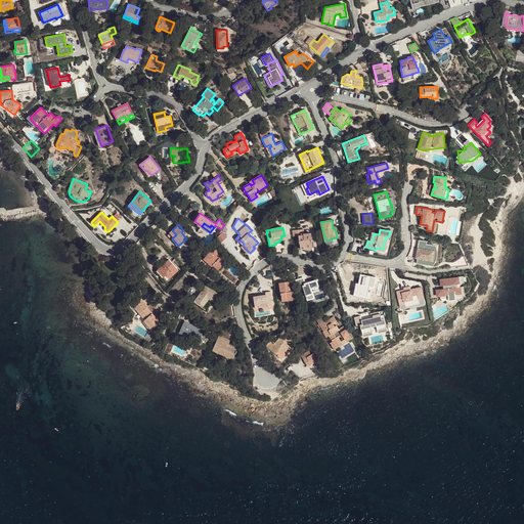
[(176,234),(172,230),(168,234),(172,238),(176,234)]
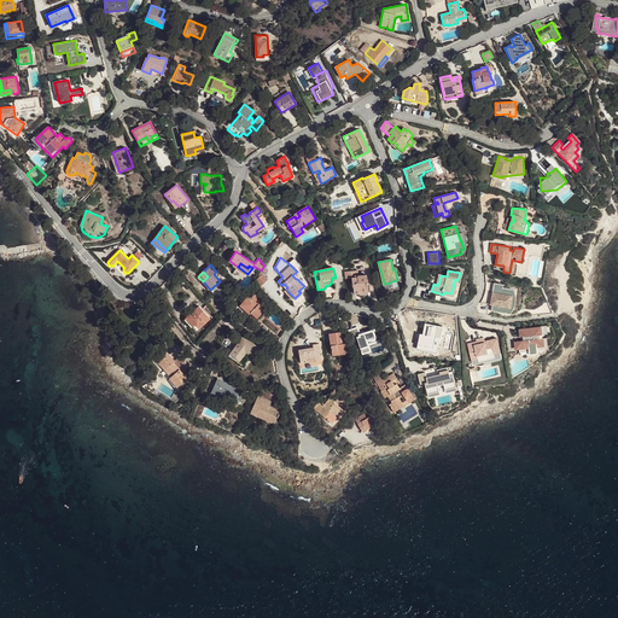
[(261,286),(269,279),(263,272),(255,280),(261,286)]
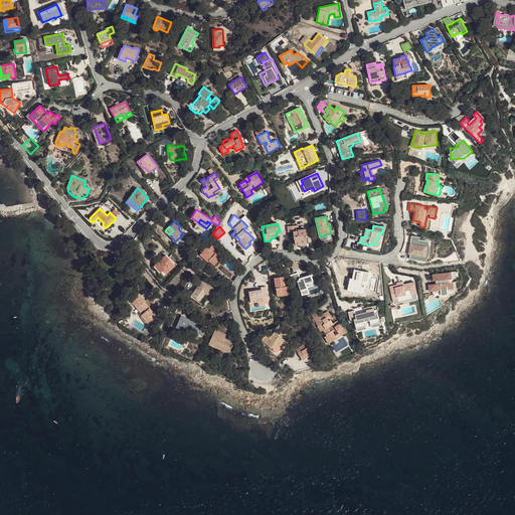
[(306,229),(298,229),(298,231),(293,231),(294,244),(299,244),(299,242),(307,241),(306,229)]
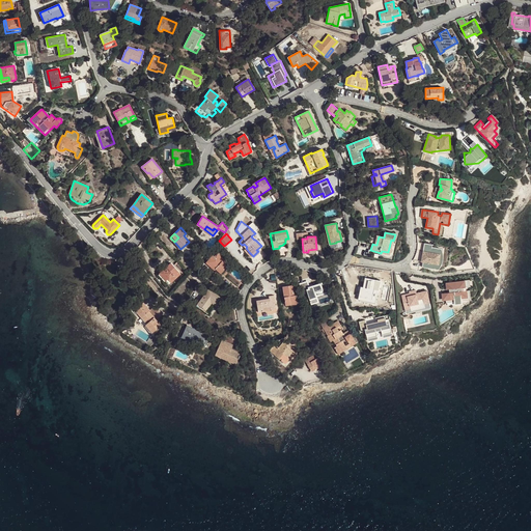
[(382,251),(381,253),(389,255),(393,241),(391,240),(388,252),(382,251)]
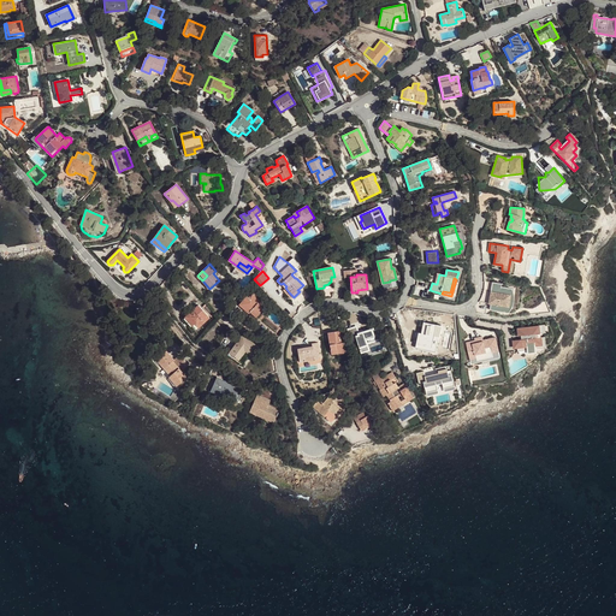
[(249,298),(247,296),(240,306),(249,313),(250,312),(256,318),(264,308),(260,306),(258,303),(260,301),(256,298),(259,296),(254,292),(253,295),(252,295),(249,298)]
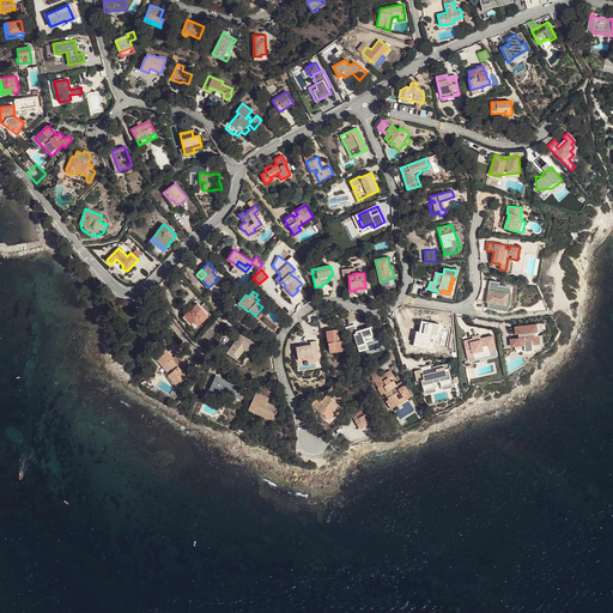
[(287,291),(285,293),(295,303),(302,295),(301,292),(295,298),(292,296),(287,291)]
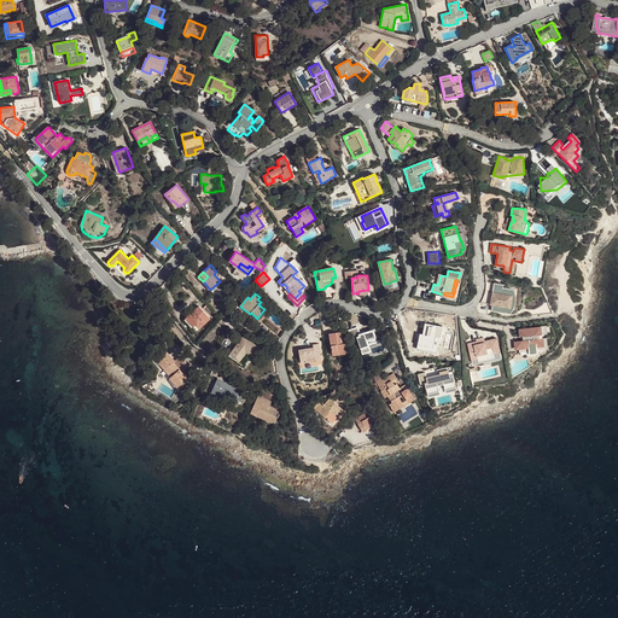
[(216,313),(208,304),(203,308),(213,318),(216,313)]
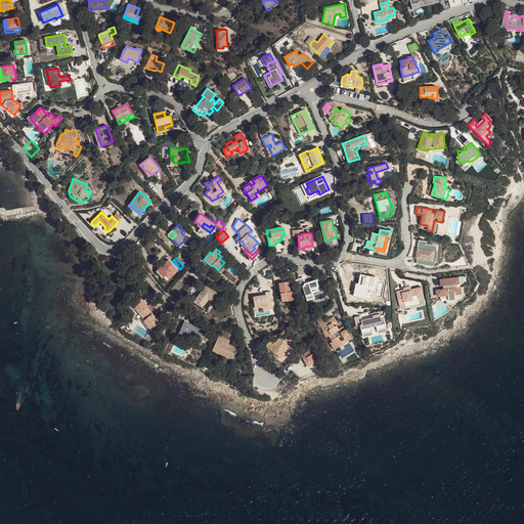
[(179,270),(169,259),(157,270),(164,277),(166,275),(169,279),(179,270)]
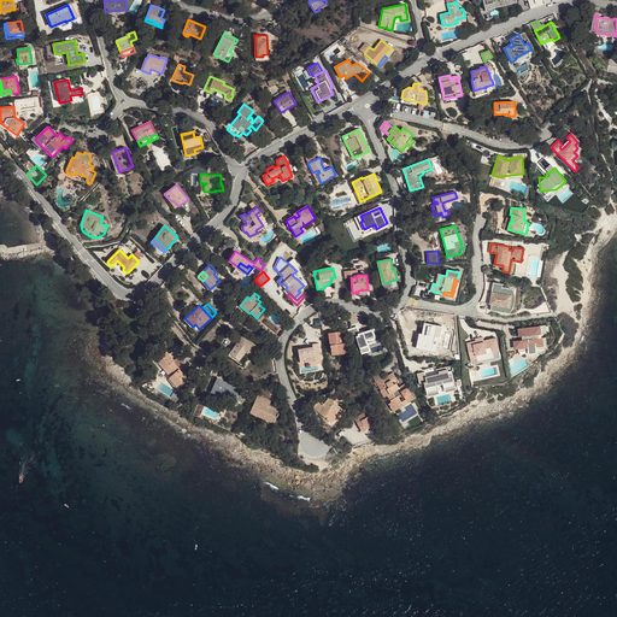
[(441,325),(424,323),(422,334),(419,333),(417,345),(419,345),(418,350),(434,353),(435,348),(436,350),(441,325)]
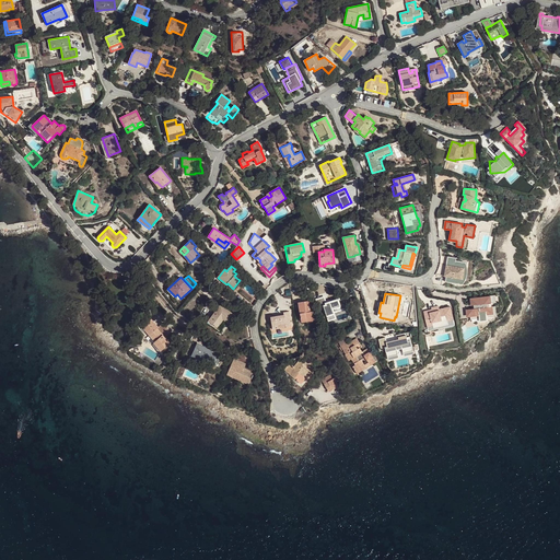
[(496,295),(469,299),(470,306),(473,305),(473,310),(467,310),(468,316),(471,316),(471,319),(479,318),(489,317),(497,316),(496,306),(489,306),(489,303),(497,302),(496,295)]
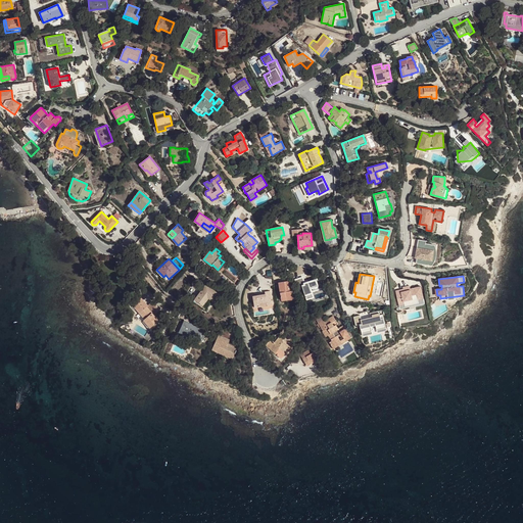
[(288,281),(278,282),(281,300),(286,299),(285,298),(293,296),(292,290),(289,291),(289,288),(288,281)]
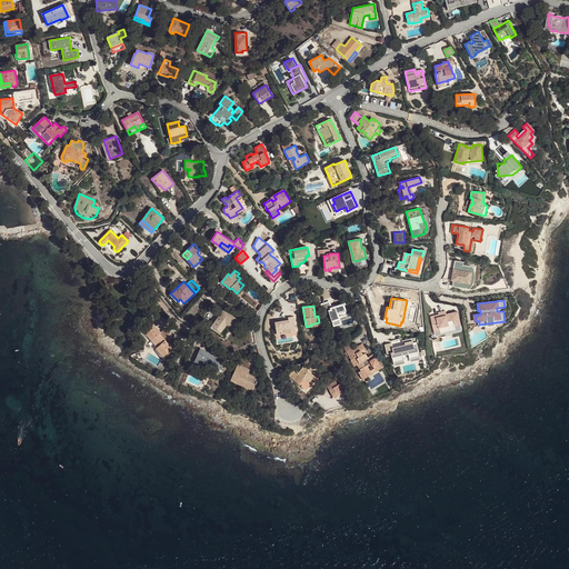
[(223,309),(211,327),(225,336),(230,328),(233,329),(240,320),(223,309)]
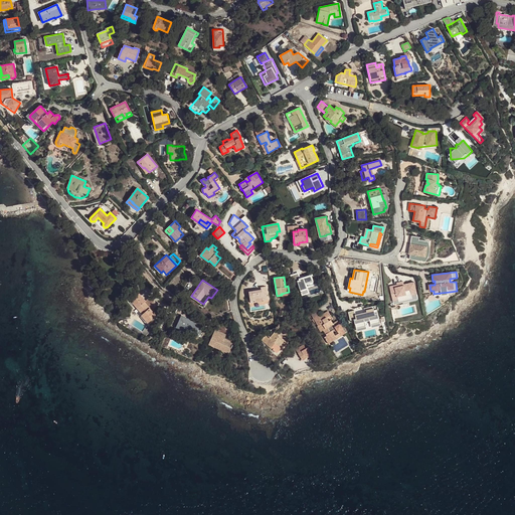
[(397,285),(389,287),(393,303),(399,302),(398,299),(417,294),(414,282),(404,285),(397,286),(397,285)]
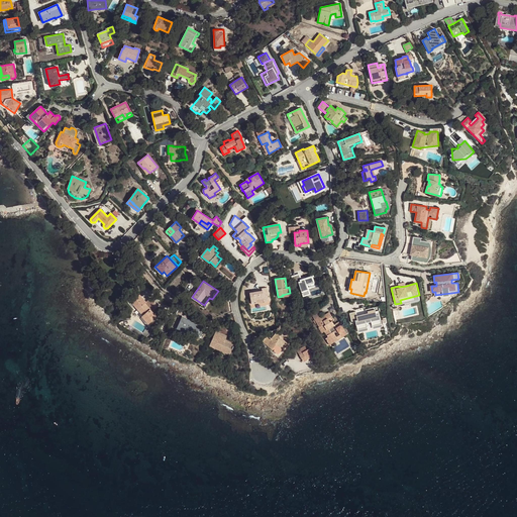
[(308,285),(300,288),(304,301),(313,298),(314,299),(321,296),(318,286),(309,289),(308,285)]
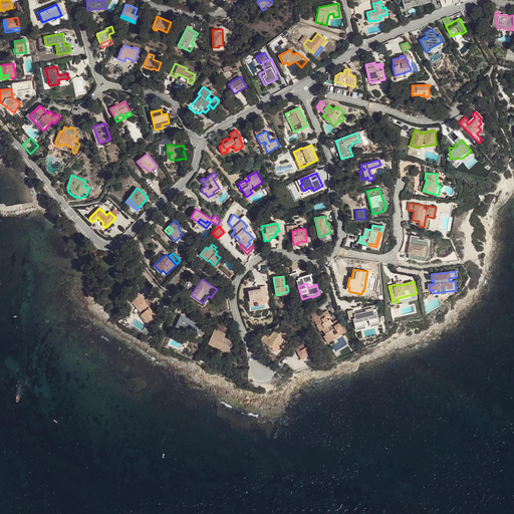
[(260,289),(248,291),(249,298),(254,298),(254,300),(262,299),(262,301),(267,300),(265,286),(260,286),(260,289)]
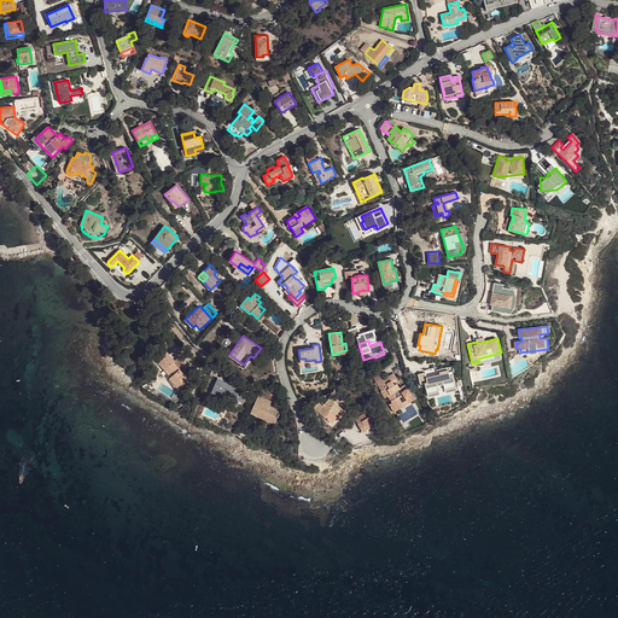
[(167,351),(158,360),(165,368),(164,369),(172,377),(179,386),(188,378),(186,374),(184,375),(181,372),(174,362),(175,361),(167,351)]
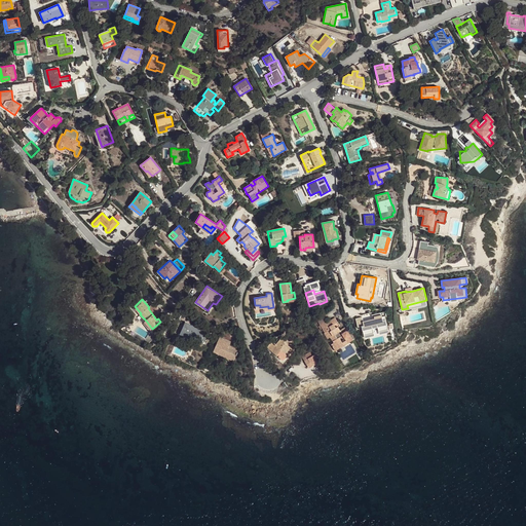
[(372,310),(368,315),(370,318),(369,320),(371,322),(369,325),(367,323),(359,330),(366,336),(373,330),(375,332),(378,329),(377,328),(381,321),(382,322),(382,321),(372,310)]
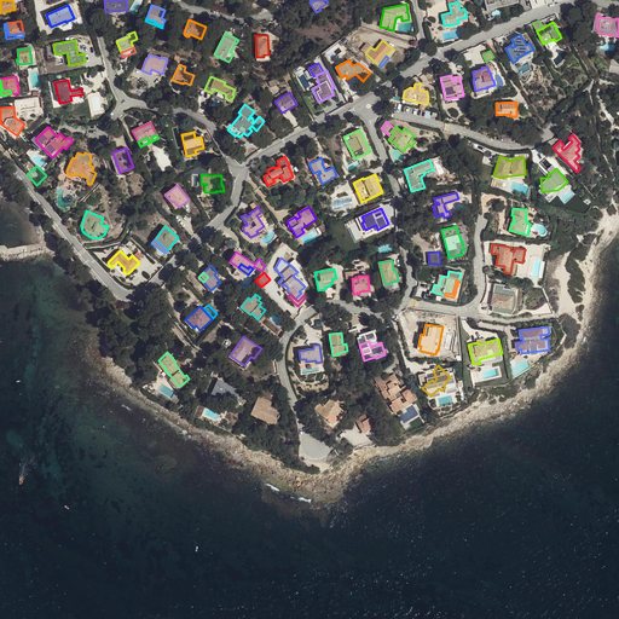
[(383,379),(376,383),(382,392),(381,392),(386,399),(388,397),(392,404),(389,405),(392,410),(403,404),(401,401),(405,399),(406,400),(409,404),(415,400),(408,389),(401,393),(400,389),(397,385),(399,383),(393,375),(385,380),(383,379)]
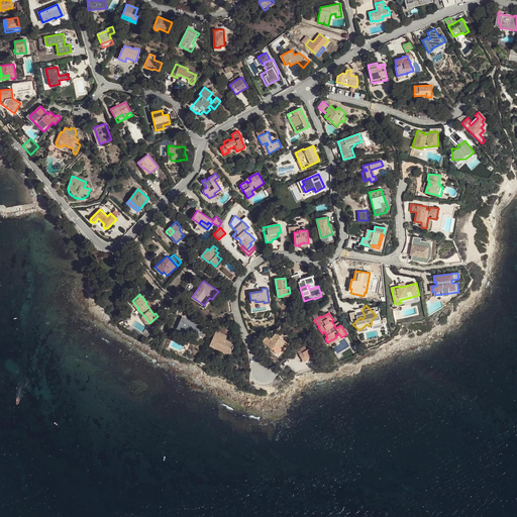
[(185,334),(199,340),(205,327),(182,316),(177,328),(186,332),(185,334)]
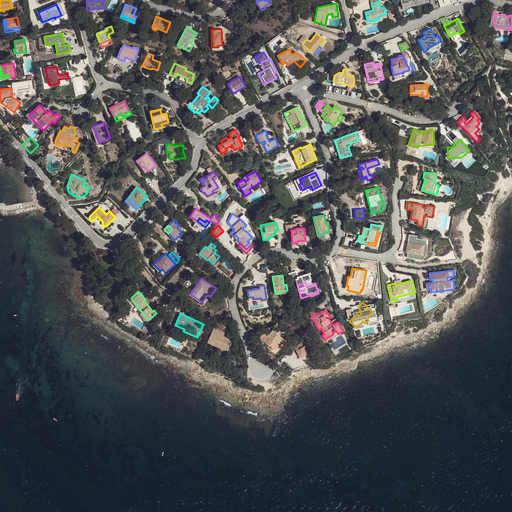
[(365,323),(363,321),(356,327),(358,330),(365,323)]
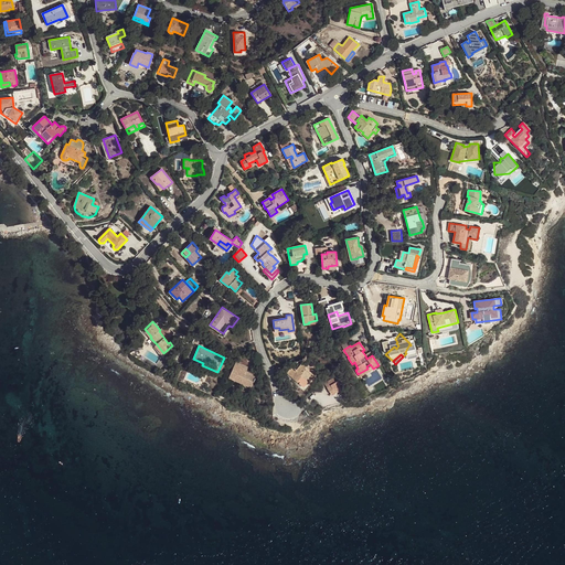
[(246,366),(236,362),(230,377),(235,380),(236,377),(253,385),(256,377),(246,372),(244,371),(246,366)]
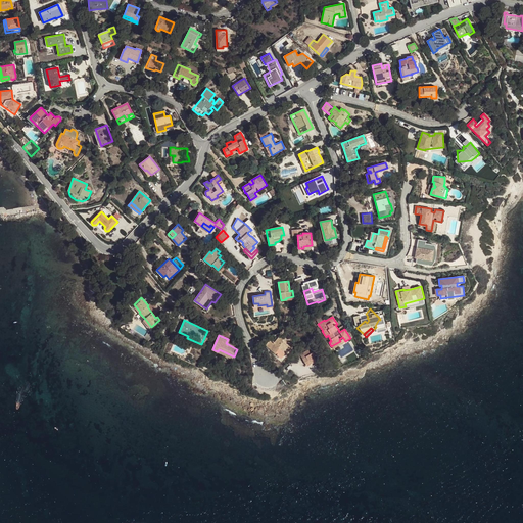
[(275,342),(271,339),(266,345),(281,359),(285,353),(283,351),(288,345),(282,340),(283,339),(280,336),(275,342)]
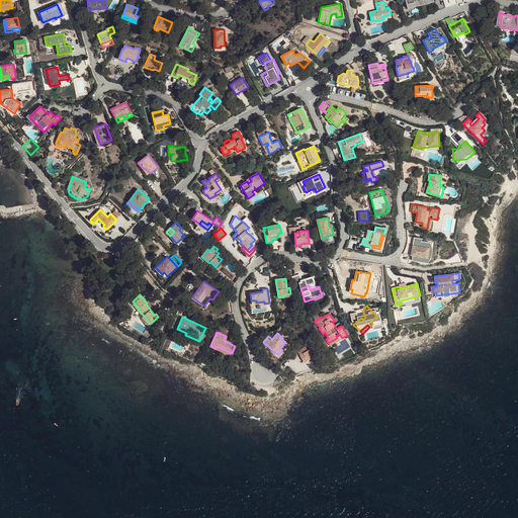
[(337,338),(328,343),(330,346),(342,338),(340,335),(337,338)]
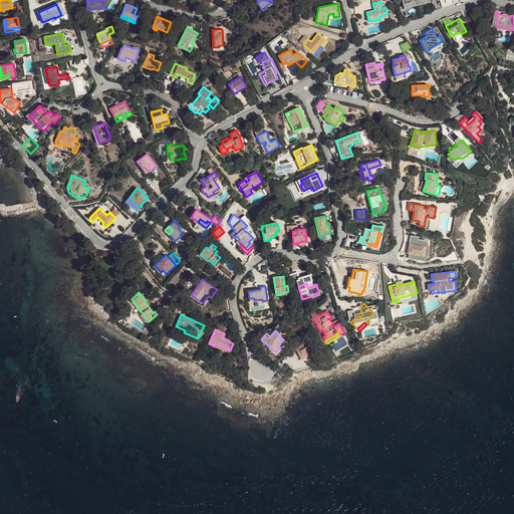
[(230,350),(215,343),(214,345),(229,352),(230,350)]
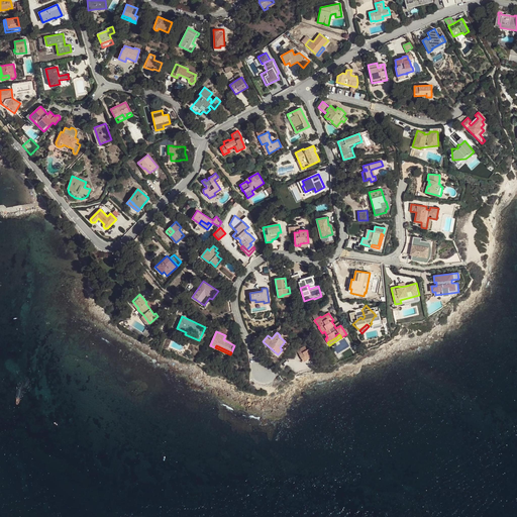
[(297,350),(299,354),(307,349),(305,345),(297,350)]
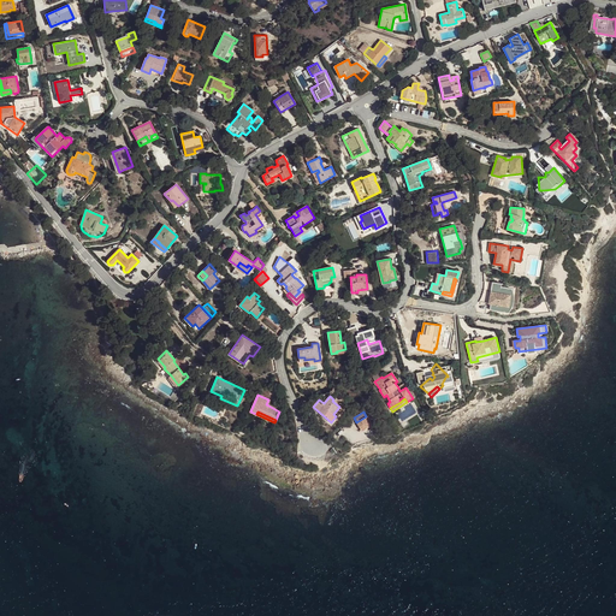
[(366,416),(356,422),(361,431),(366,428),(365,426),(372,421),(368,415),(366,416)]
